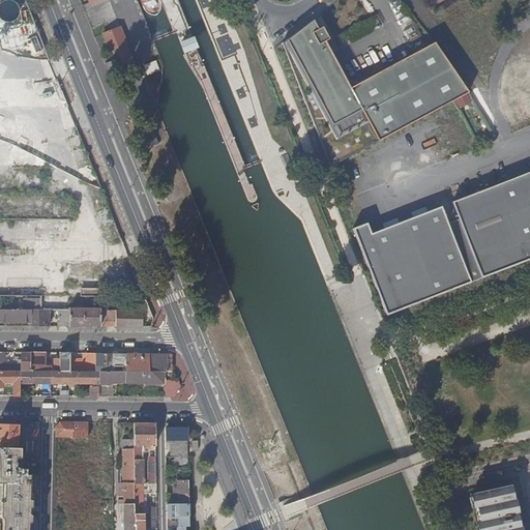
[(0,0),(0,13),(9,48),(24,45),(26,53),(41,49),(38,35),(32,37),(22,0),(0,0)]
